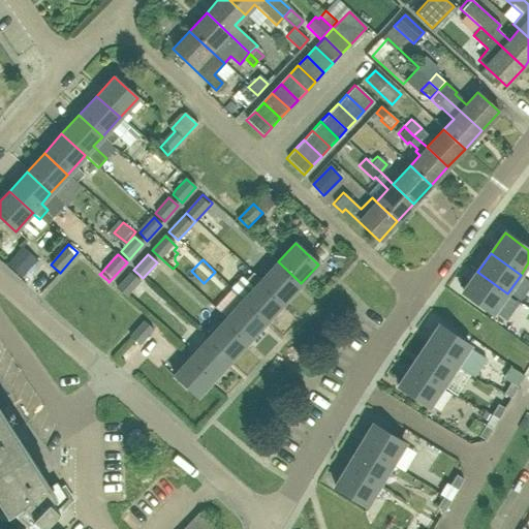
[(260,281),(283,302),(301,283),(278,261),(260,281)]
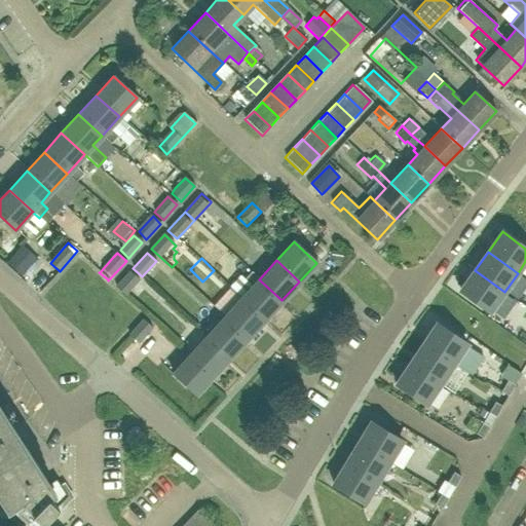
[(504,292),(475,270),(460,291),(490,312),(504,292)]
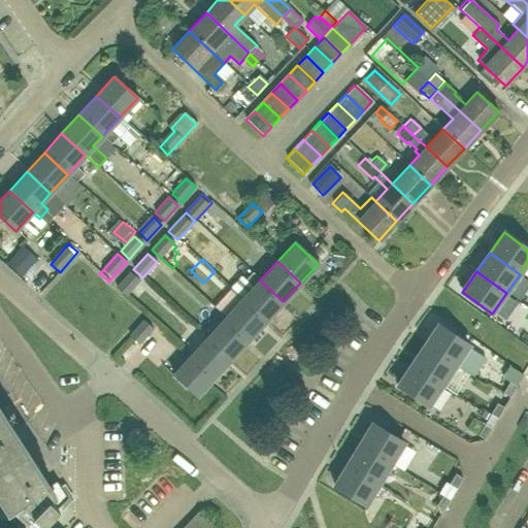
[(139,282),(130,273),(116,289),(125,297),(139,282)]
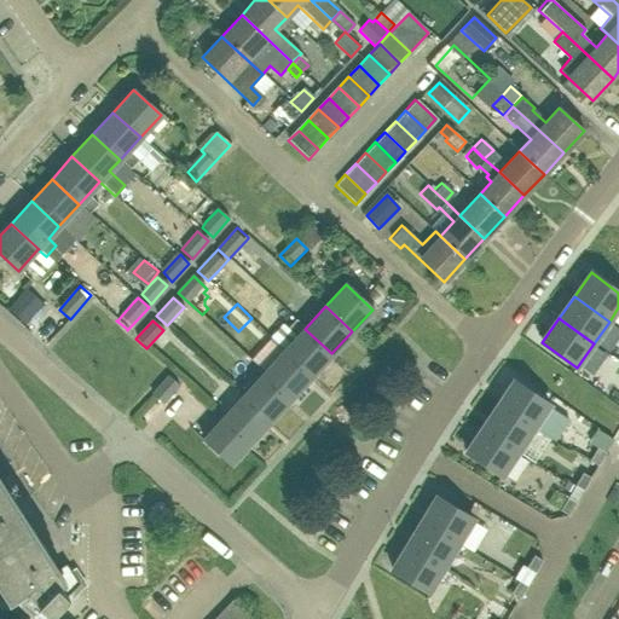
[(305,329),(284,351),(311,376),(331,353),(305,329)]
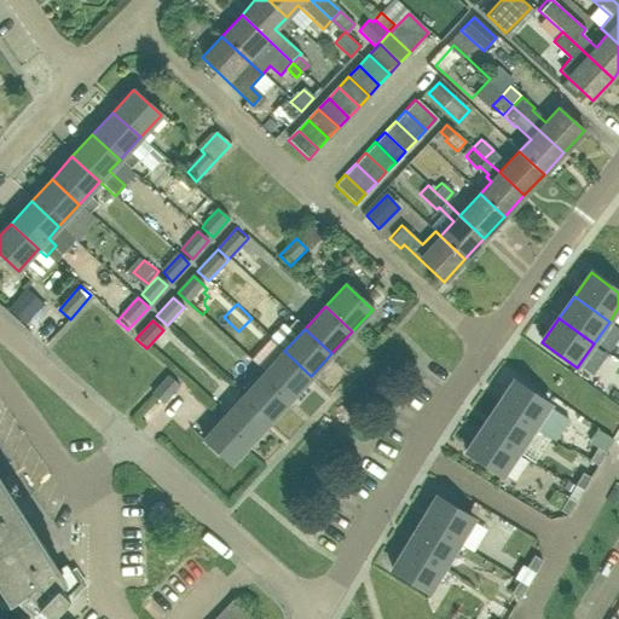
[(264,374),(290,398),(311,376),(284,351),(264,374)]
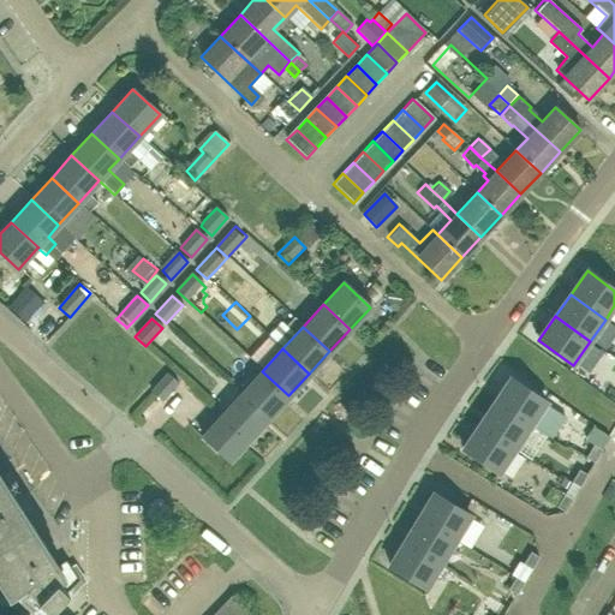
[(262,371),(243,392),(242,393),(268,417),(288,395),(262,371)]
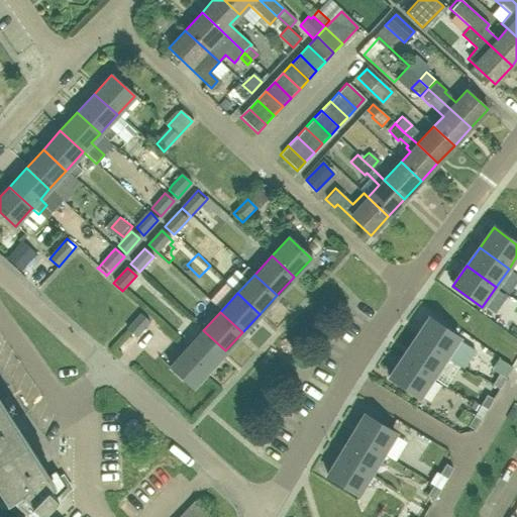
[(149,323),(140,314),(127,330),(136,338),(149,323)]
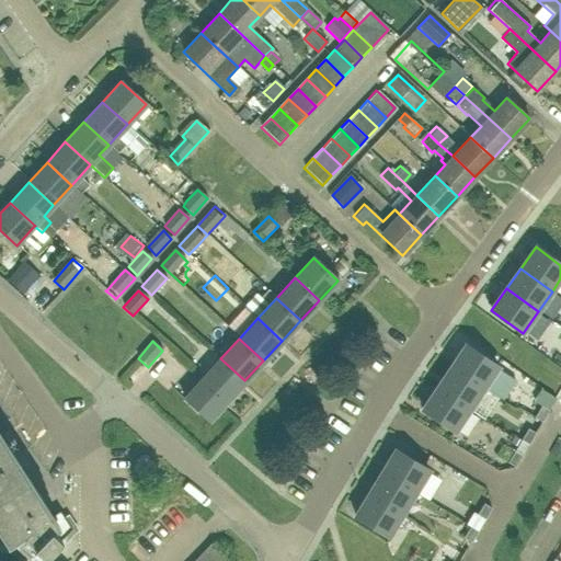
[(527,365),(537,354),(526,344),(516,355),(527,365)]
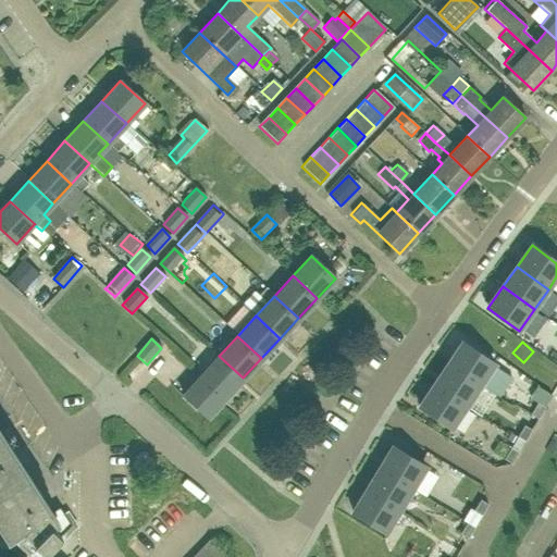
[(495,364),(462,343),(447,364),(480,386),(495,364)]
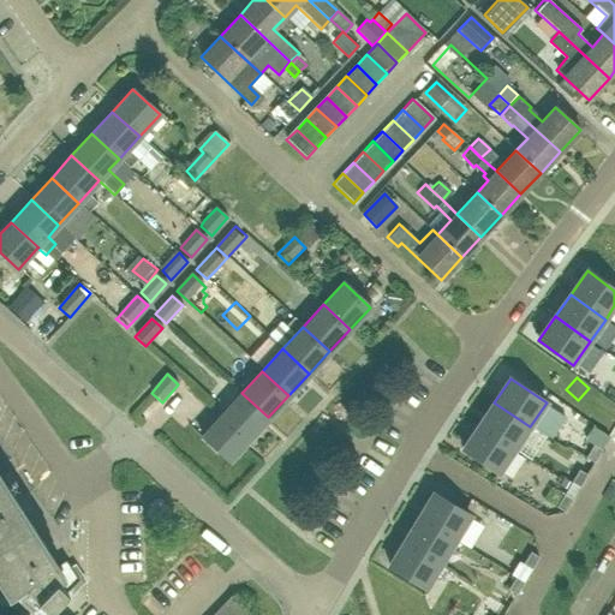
[(221,415),(248,440),(268,417),(242,393),(243,392),(233,384),(213,406),(221,415)]
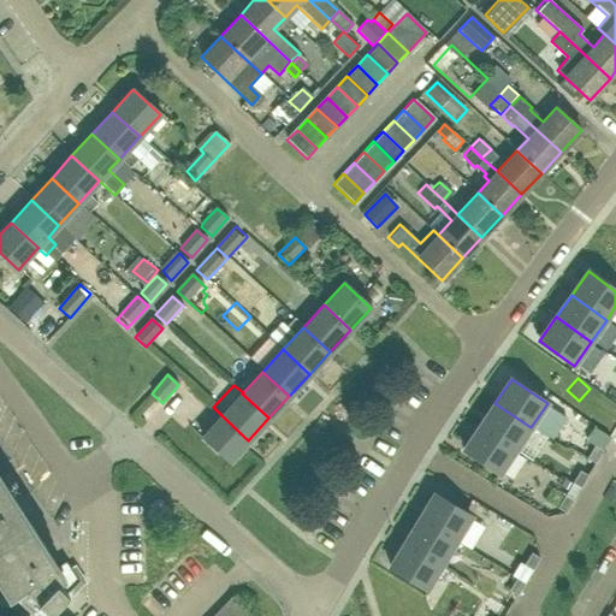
[(531,427),(495,403),(480,426),(516,450),(531,427)]
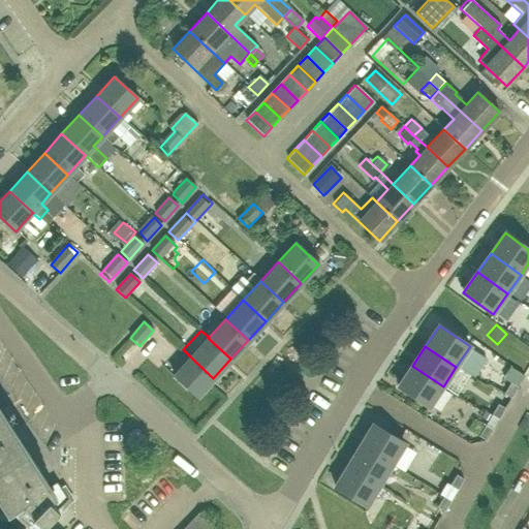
[(195,397),(213,378),(190,356),(173,376),(195,397)]
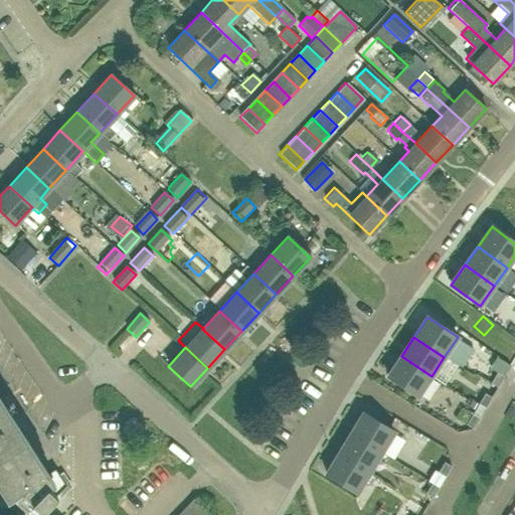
[(432,376),(401,356),(387,376),(417,396),(432,376)]
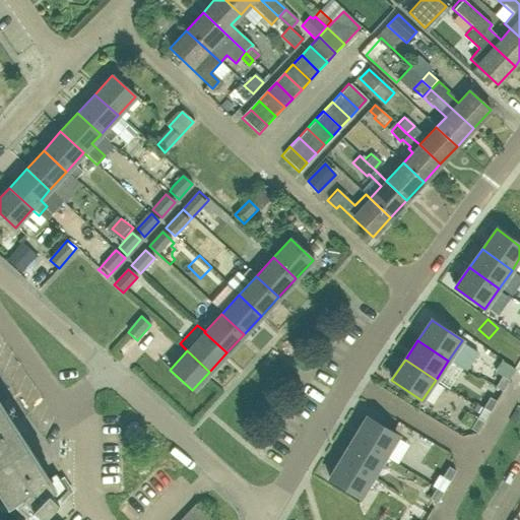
[(509,381),(489,368),(481,378),(496,386),(496,387),(503,391),(509,381)]
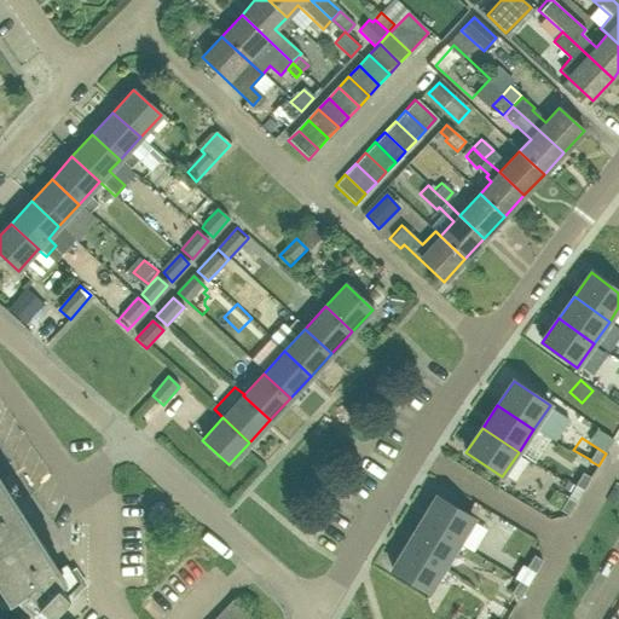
[(21,618),(36,605),(48,617),(76,588),(75,586),(79,584),(65,563),(62,566),(0,469),(0,591),(17,618),(21,618)]
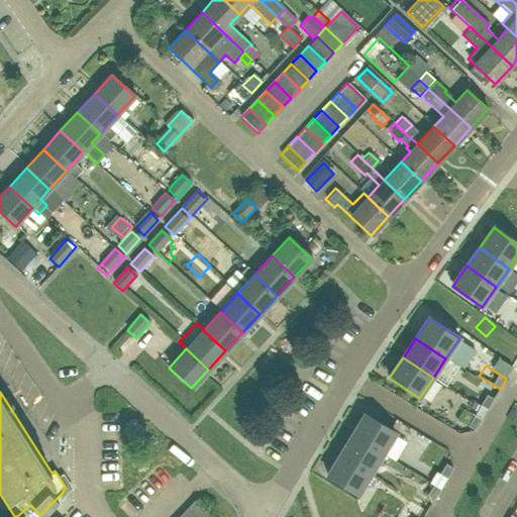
[(494,399),(487,395),(481,405),(488,410),(494,399)]
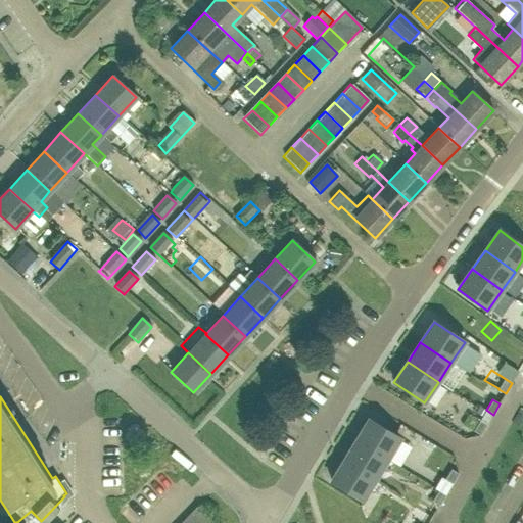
[(399,439),(369,420),(355,440),(387,460),(399,439)]
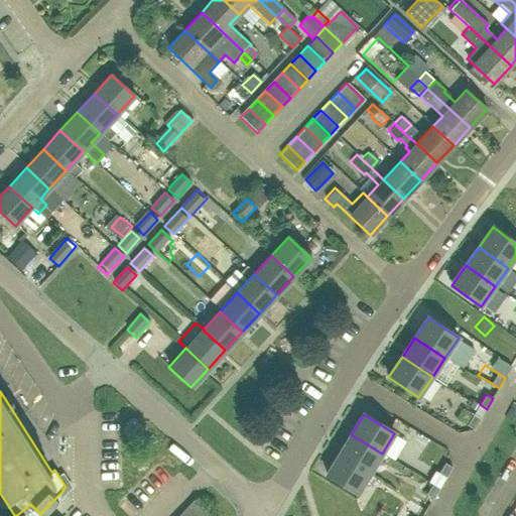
[(480,419),(474,415),(467,425),(474,429),(480,419)]
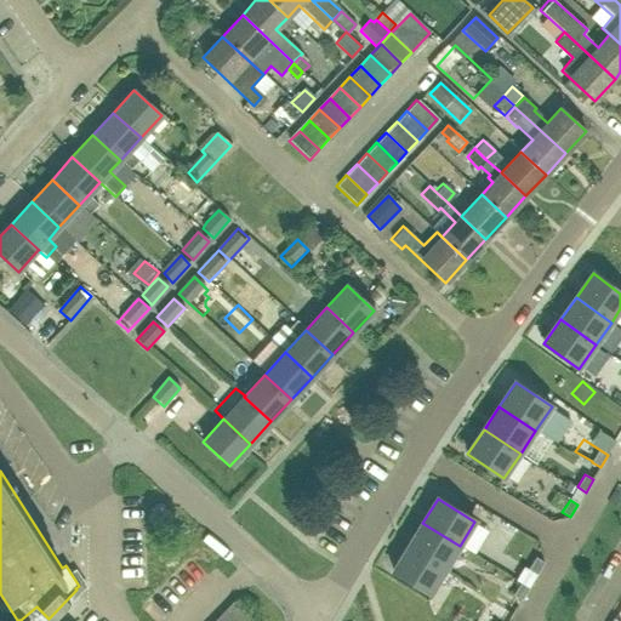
[(460,546),(422,523),(408,547),(445,570),(460,546)]
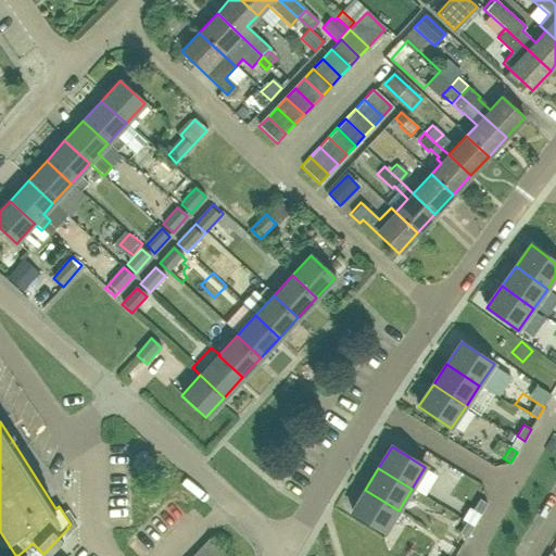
[(399,510),(365,490),(352,512),(386,532),(399,510)]
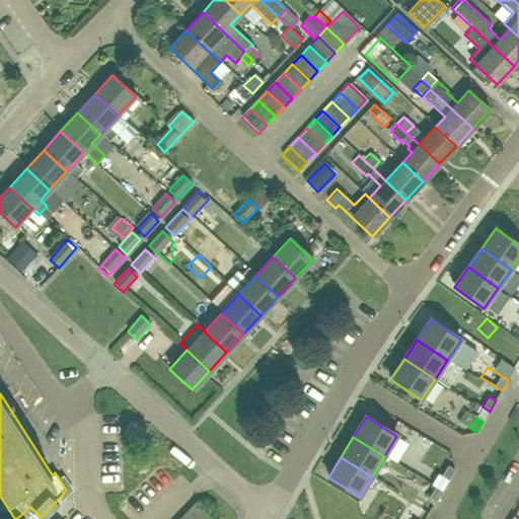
[(454,470),(447,466),(441,476),(448,480),(454,470)]
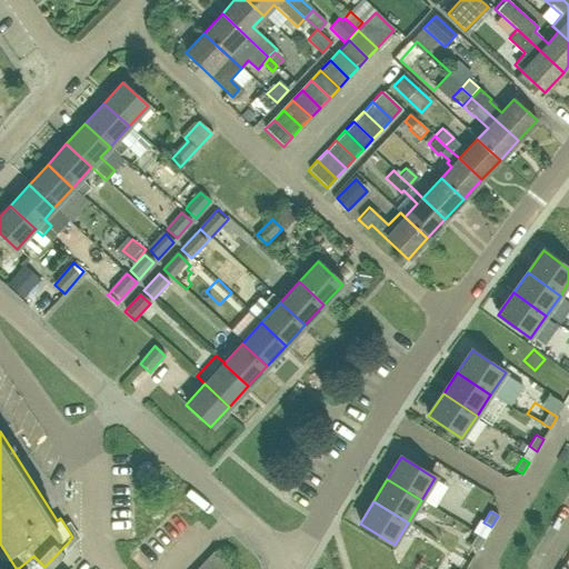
[(485,538),(477,533),(470,545),(478,550),(485,538)]
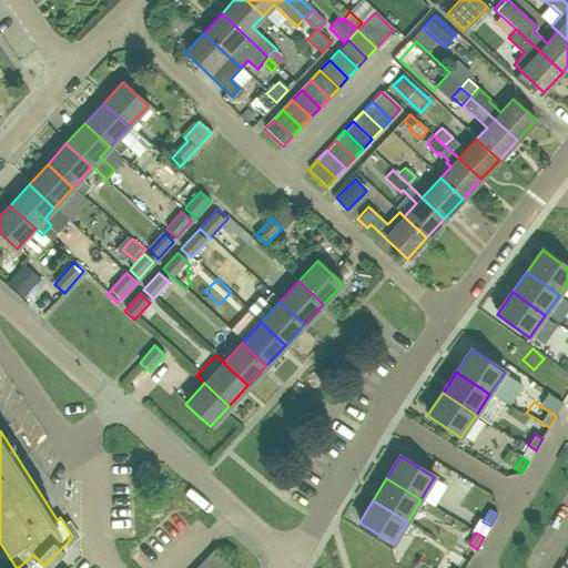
[(208,567),(231,567),(213,550),(202,563),(208,567)]
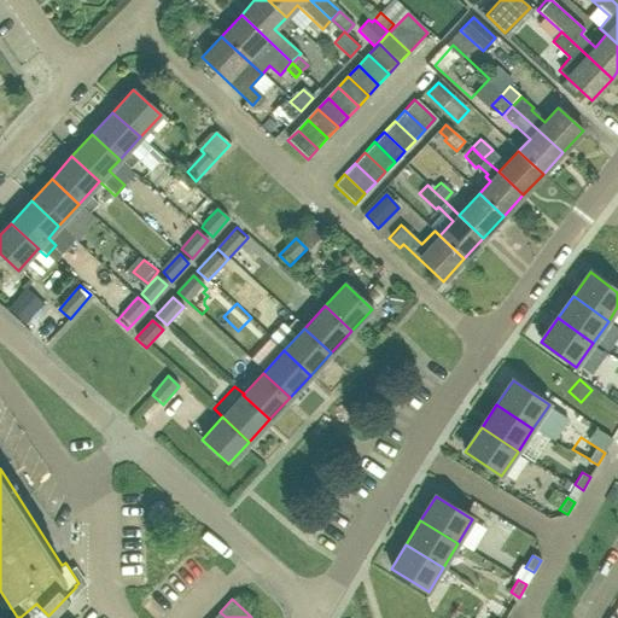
[(418,617),(454,617),(433,600),(418,617)]
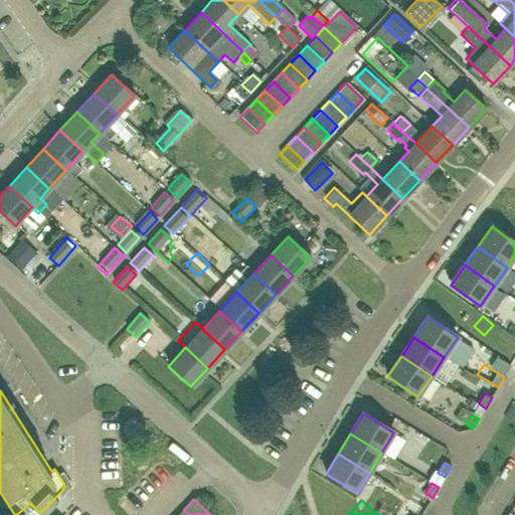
[(30,503),(17,514),(42,514),(40,513),(30,503)]
